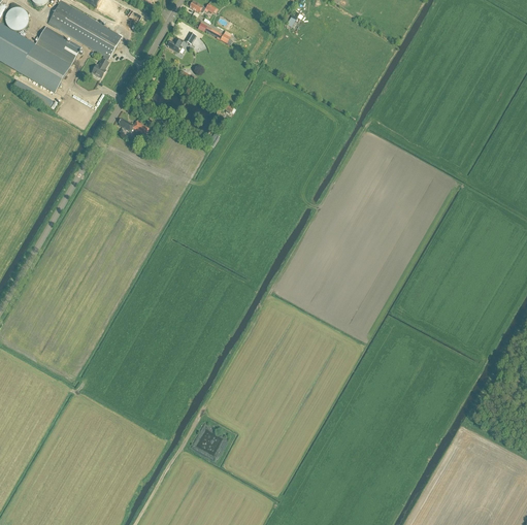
[(121,35),(61,0),(47,23),(103,55),(102,58),(101,58),(95,68),(93,67),(91,71),(96,75),(99,76),(100,77),(105,69),(104,69),(108,62),(106,61),(107,58),(108,58),(121,35)]
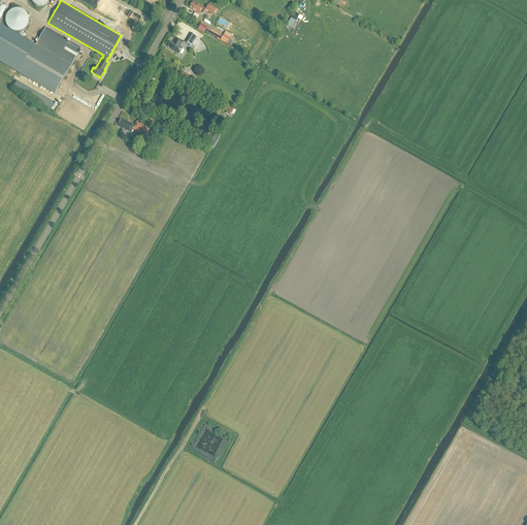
[(204,6),(202,5),(194,0),(191,0),(189,4),(190,4),(189,6),(199,11),(199,10),(201,11),(202,11),(203,9),(206,10),(207,9),(212,12),(216,7),(207,2),(204,6)]
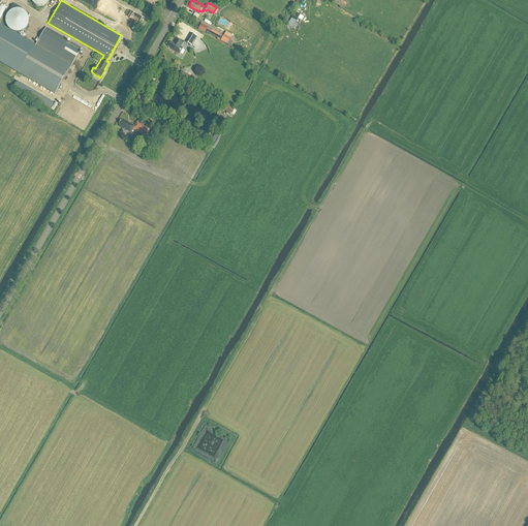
[(286,23),(291,26),(299,12),(294,9),(286,23)]
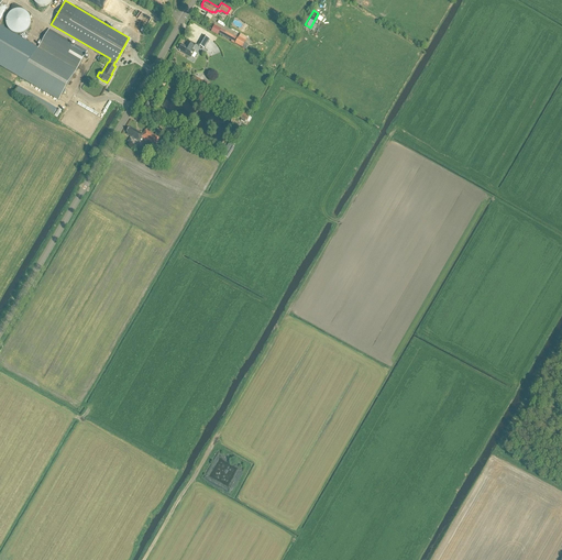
[(0,67),(15,76),(56,100),(85,52),(86,48),(74,42),(73,45),(68,42),(69,39),(48,26),(46,30),(36,47),(0,25),(0,67)]
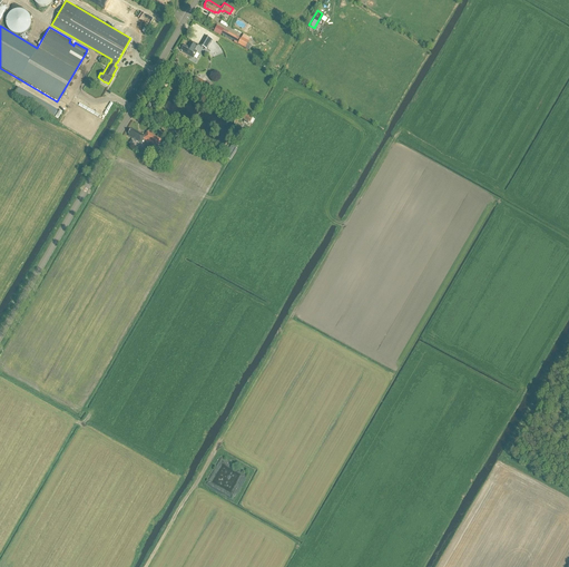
[(224,27),(221,31),(229,36),(234,38),(233,39),(236,41),(244,46),(247,47),(249,42),(247,40),(249,36),(243,31),(239,36),(224,27)]
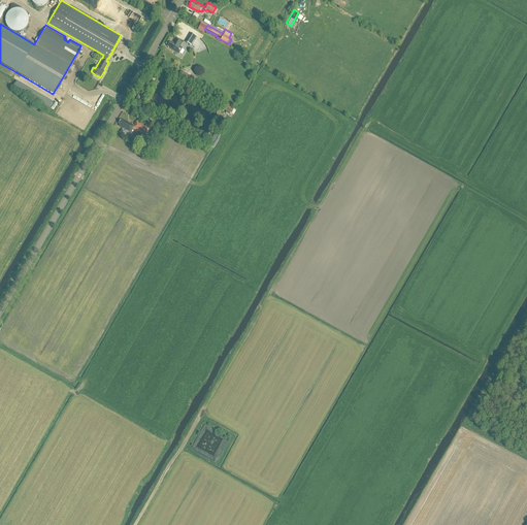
[(209,36),(210,34),(203,30),(202,32),(193,28),(192,30),(211,40),(212,38),(209,36)]
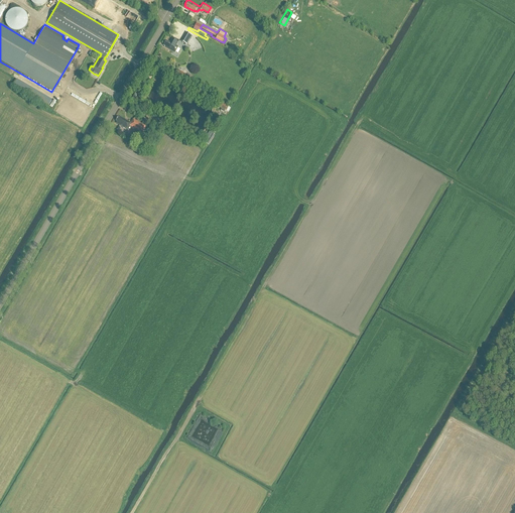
[(185,42),(190,33),(185,30),(180,39),(185,42)]
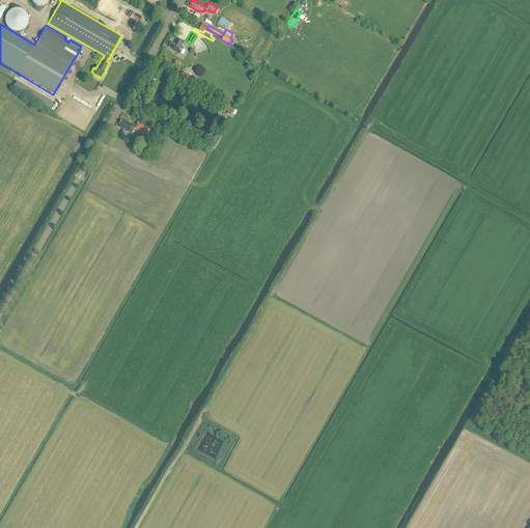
[(170,39),(167,45),(168,46),(179,53),(184,46),(180,45),(183,40),(176,37),(173,42),(170,39)]
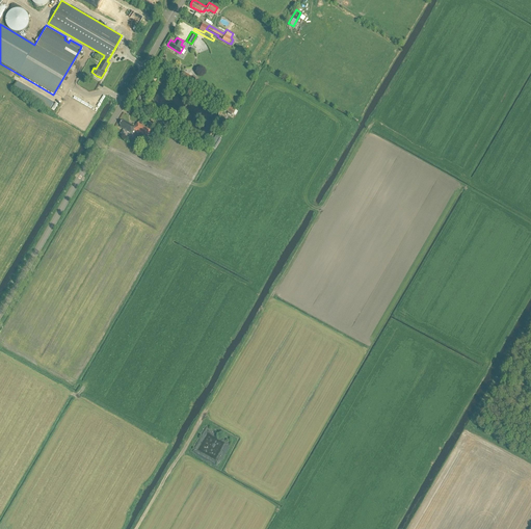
[(231,111),(233,112),(235,108),(227,103),(224,107),(228,109),(227,111),(230,113),(231,111)]
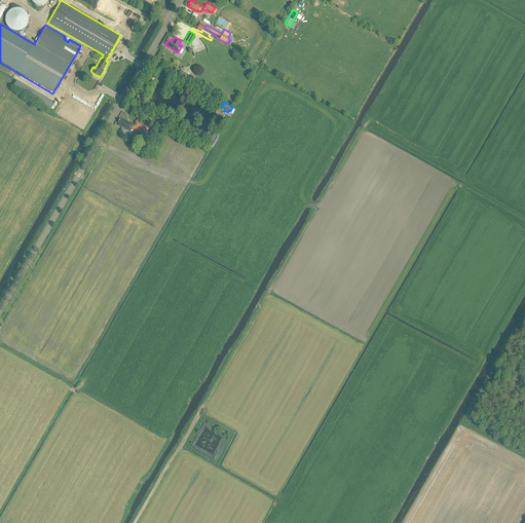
[(133,123),(121,117),(120,118),(119,117),(117,121),(118,121),(118,123),(129,129),(132,125),(143,133),(147,126),(135,119),(133,123)]
